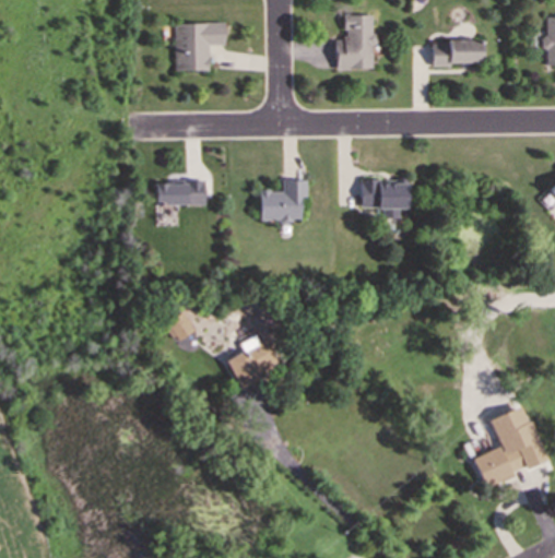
[(337,40),(338,70),(375,69),(374,14),(345,15),(345,40),(337,40)]
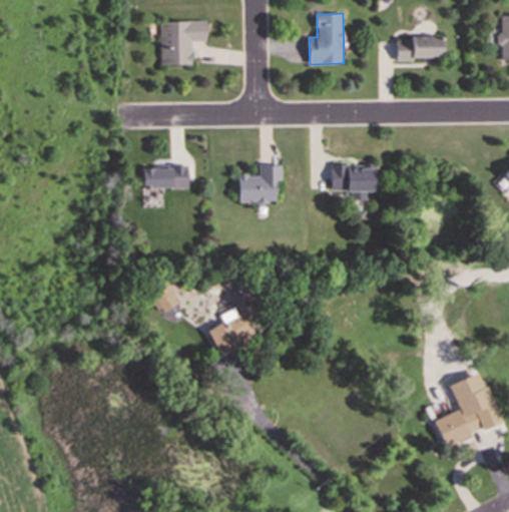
[(192,64),(192,41),(207,41),(207,21),(161,21),(161,65),(192,64)]
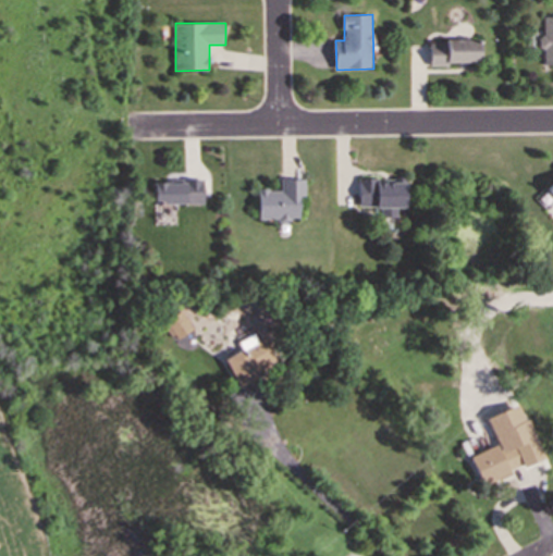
[(481,40),(446,40),(446,45),(431,45),(431,64),(482,64),(481,40)]
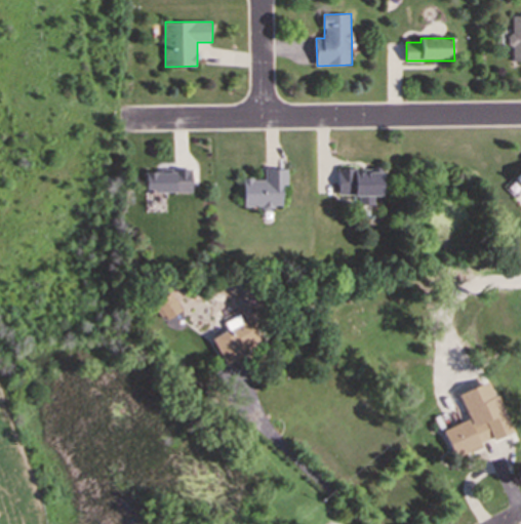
[(384,168),(338,170),(338,195),(360,195),(360,205),(375,205),(375,196),(385,196),(384,168)]
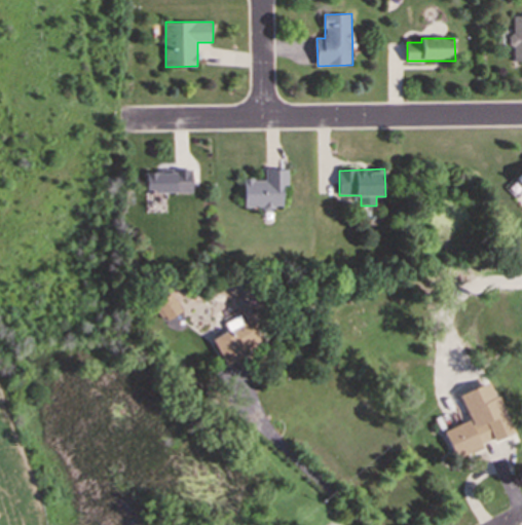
[(246,209),(284,208),(284,186),(290,186),(289,170),(266,170),(267,179),(245,180),(246,209)]
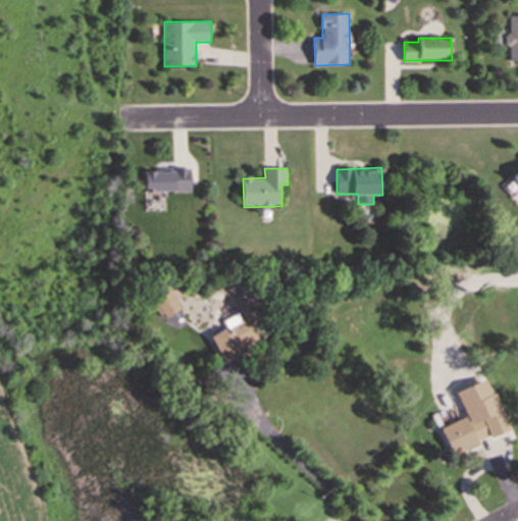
[(146,192),(192,191),(192,170),(146,171),(146,192)]
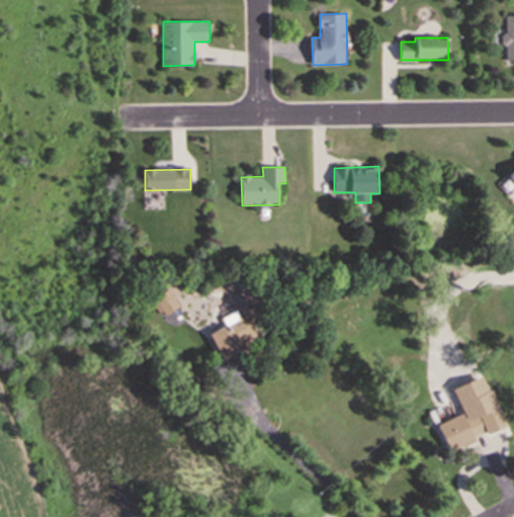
[(182,306),(170,289),(154,300),(166,318),(182,306)]
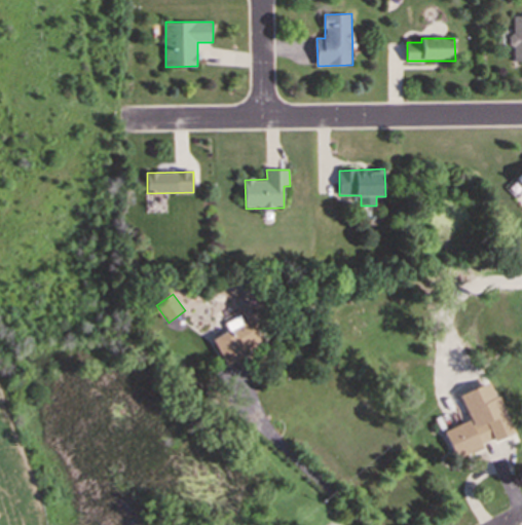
[(227,324),(230,332),(215,338),(225,363),(263,346),(250,314),(227,324)]
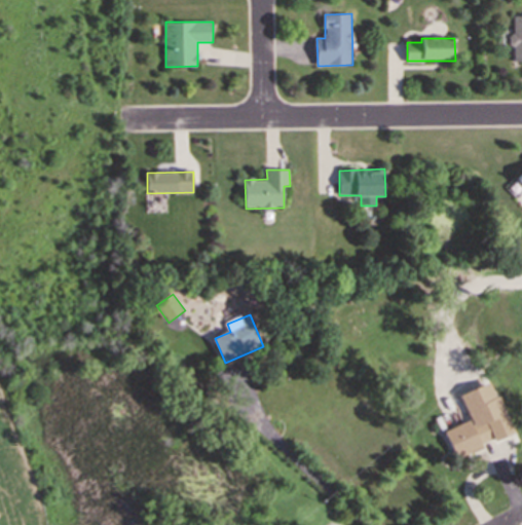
[(446,429),(456,456),(515,434),(494,381),(460,395),(471,420),(446,429)]
